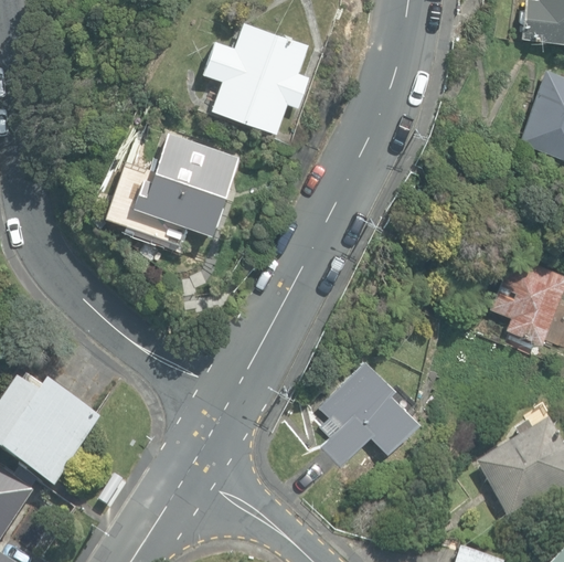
[(563,0),(525,0),(522,40),(563,43),(563,0)]
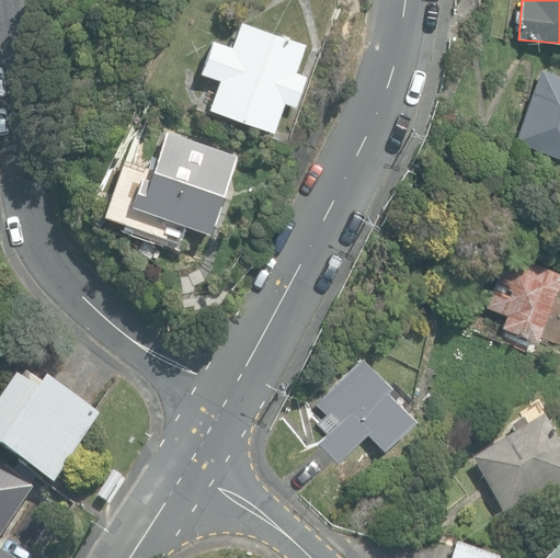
[(209,112),(274,135),(286,104),(296,107),(307,77),(297,72),(307,46),(242,22),(232,47),(214,41),(202,73),(220,81),(209,112)]
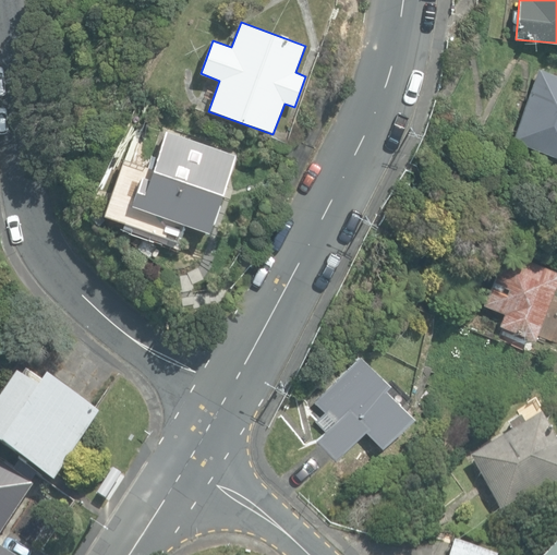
[(513,142),(556,157),(556,76),(539,70),(513,142)]
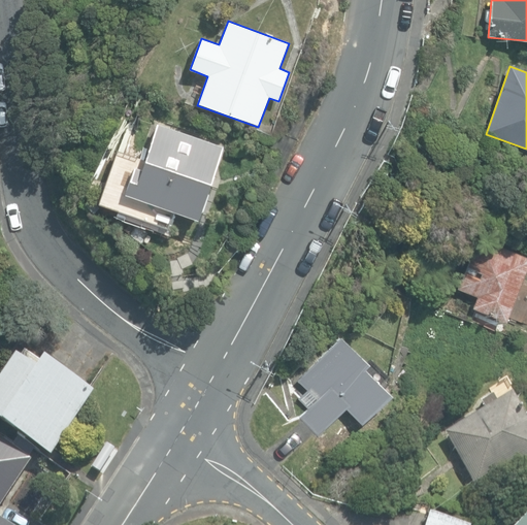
[(125,193),(198,220),(224,148),(158,124),(142,168),(134,166),(125,193)]
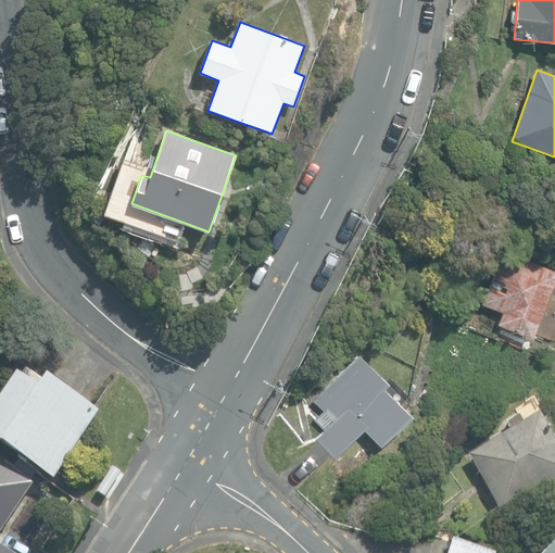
[(497,325),(532,339),(554,280),(554,269),(504,250),(482,304),(503,313),(497,325)]
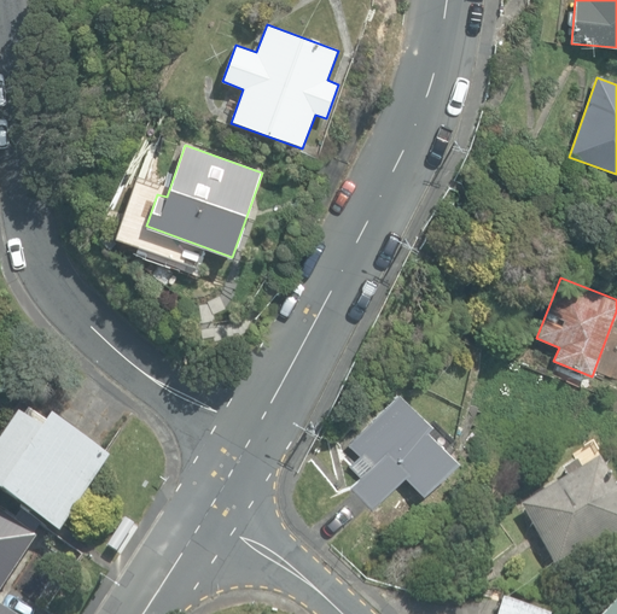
[(353,490),(373,509),(403,477),(423,496),(458,460),(428,431),(432,426),(399,393),(349,445),(360,455),(349,467),(362,479),(353,490)]
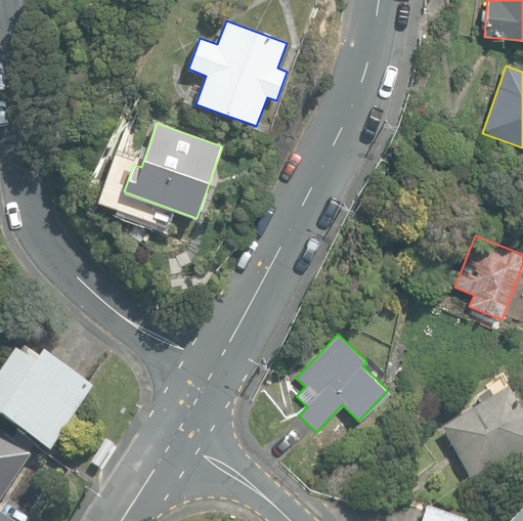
[(0,380),(0,421),(51,456),(93,391),(27,348),(20,358),(16,356),(0,380)]
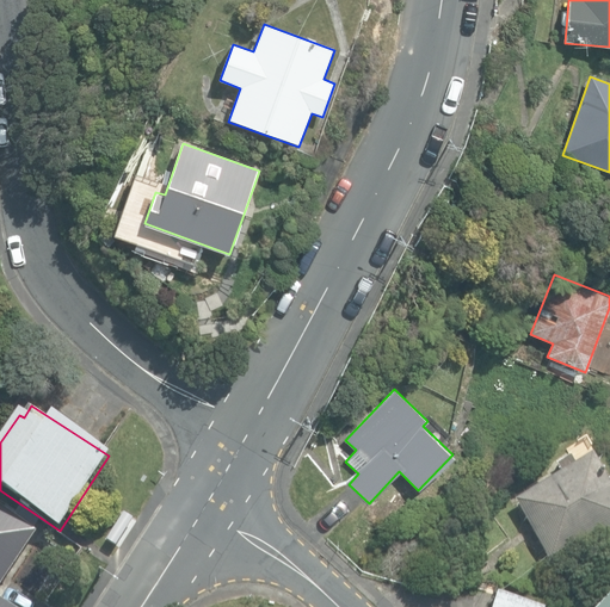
[(571,458),(556,465),(562,476),(577,469),(571,458)]
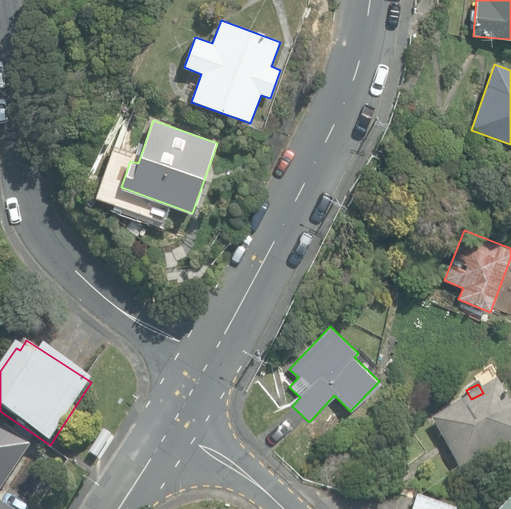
[(432,424),(461,474),(510,445),(510,410),(496,386),(432,424)]
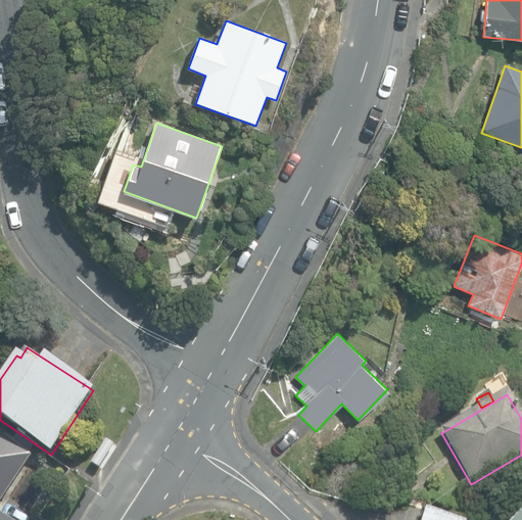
[(10,519),(0,513),(0,505),(32,457),(30,456),(35,446),(18,436),(14,441),(5,436),(4,438),(0,435),(0,519),(10,519)]
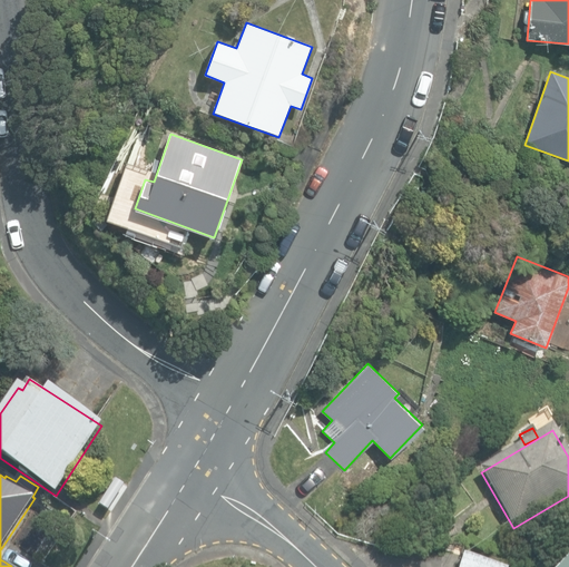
[(66,536),(76,541),(88,522),(78,517),(66,536)]
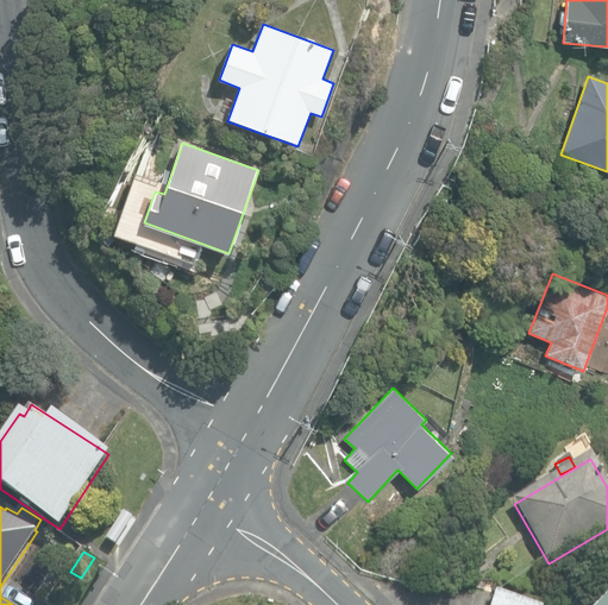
[(527,604),(496,594),(491,604),(527,604)]
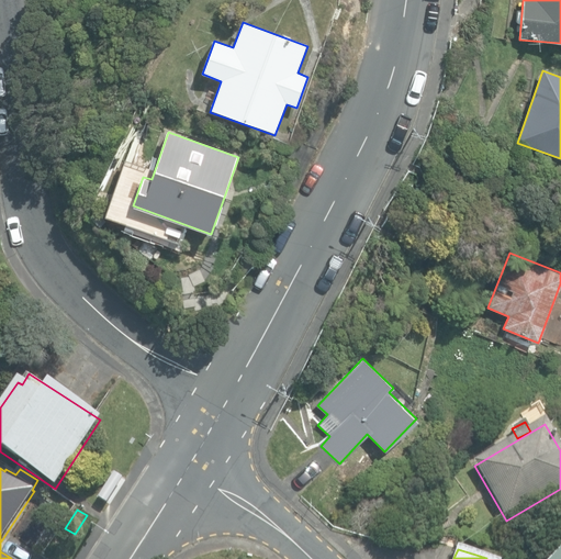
[(560,549),(551,558),(560,558),(560,549)]
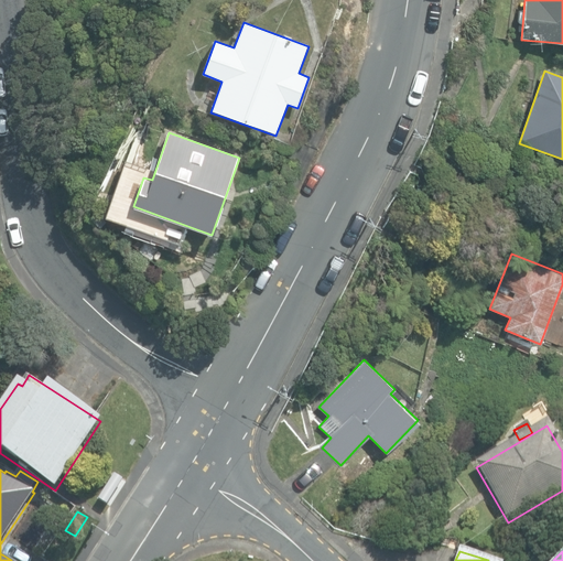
All buildings are outlined.
